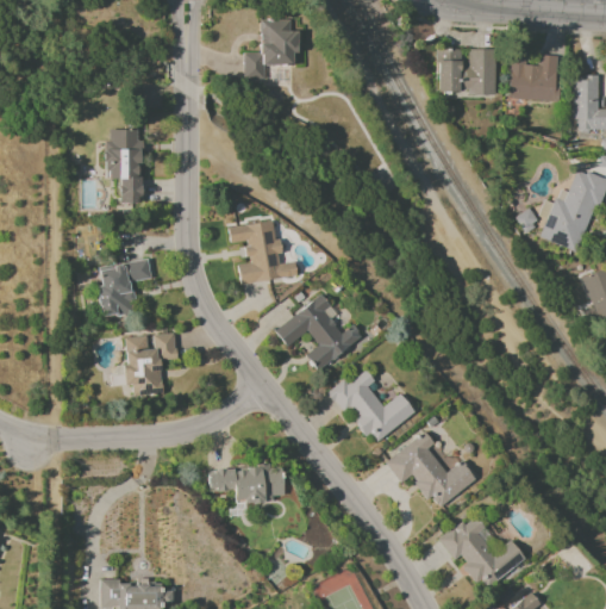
[(295,20),(295,32),(303,32),(303,54),(298,54),(298,66),(268,66),(268,80),(249,80),(249,54),(266,54),(267,33),(266,33),(266,22),(295,20)]
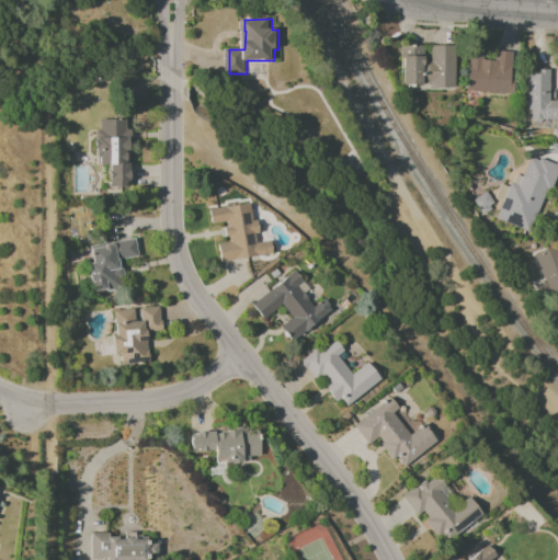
[(460,47),(460,88),(436,89),(435,83),(429,83),(428,86),(409,86),(409,57),(407,56),(407,45),(430,47),(430,58),(431,58),(431,63),(435,63),(436,46),(460,47)]
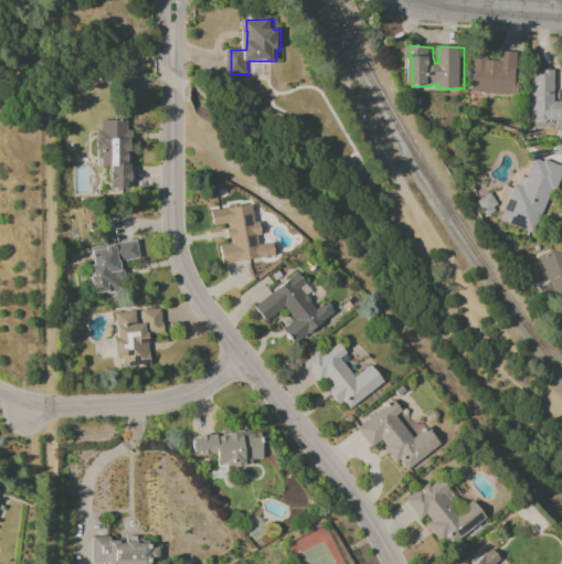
[(522,53),(520,81),(525,81),(522,95),(476,92),(478,67),(477,68),(478,49),(492,49),(492,61),(504,62),(505,52),(522,53)]
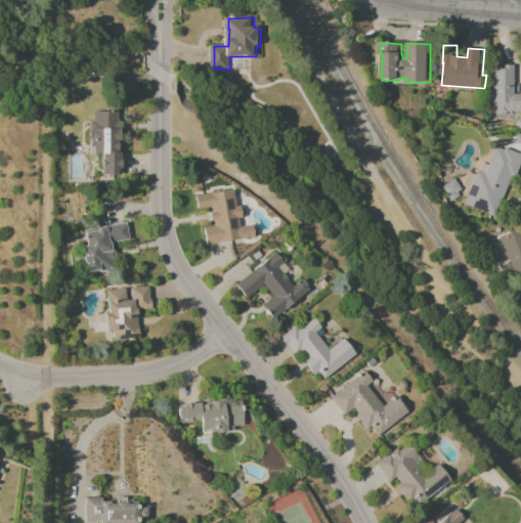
[(519,95),(520,95),(520,112),(513,113),(511,115),(505,115),(502,112),(502,103),(496,101),(496,70),(500,70),(500,67),(506,67),(506,66),(519,66),(519,95)]
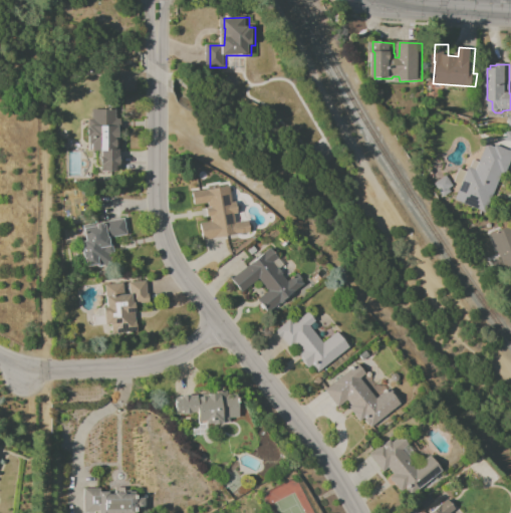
[(116,108),(92,108),(93,117),(88,117),(89,150),(101,150),(101,172),(119,171),(118,117),(116,117),(116,108)]
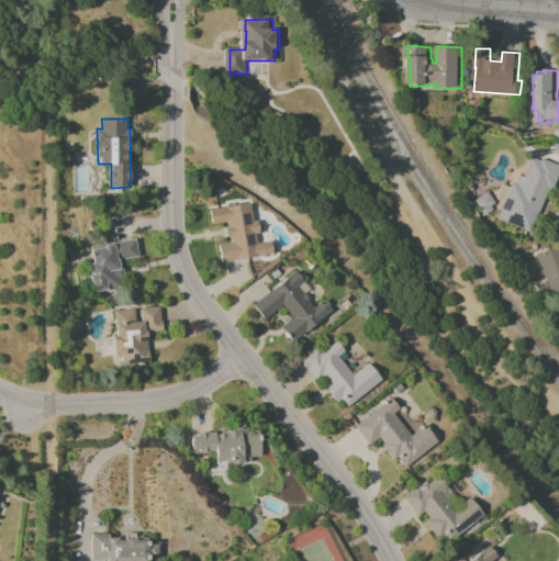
[(498,219),(513,183),(518,186),(530,157),(540,161),(541,157),(558,165),(558,174),(544,209),(535,205),(524,231),(498,219)]
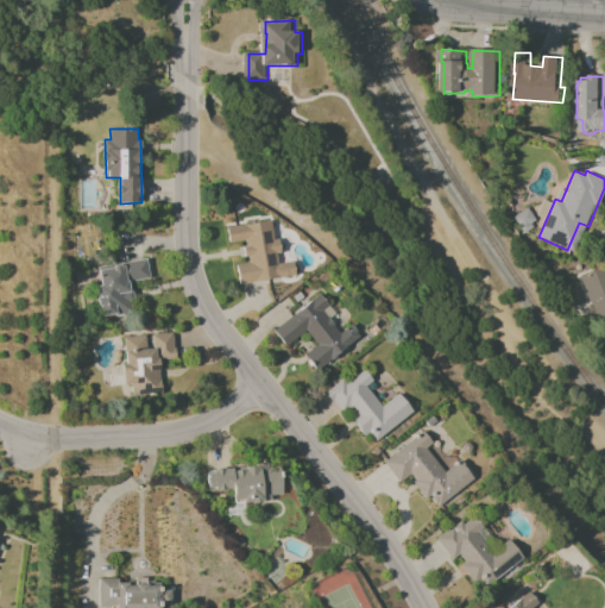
[(525,233),(515,217),(528,208),(539,224),(525,233)]
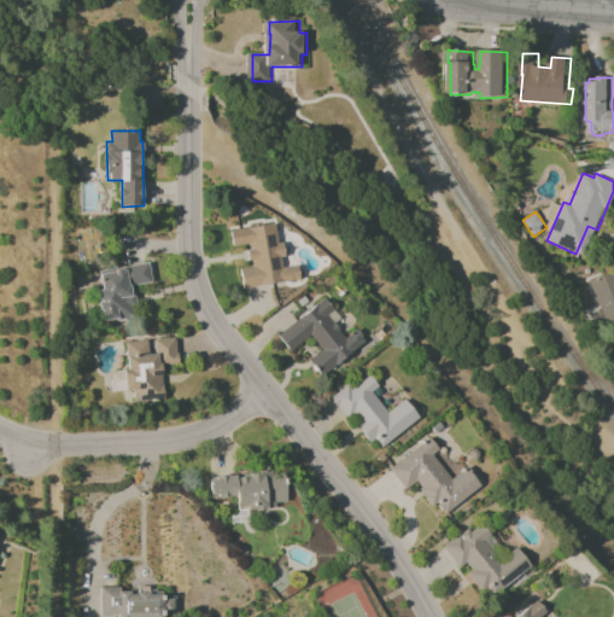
[(232,230),(234,245),(249,244),(252,266),(241,267),(244,286),(300,279),(299,262),(286,265),(284,240),(279,242),(276,223),(232,230)]
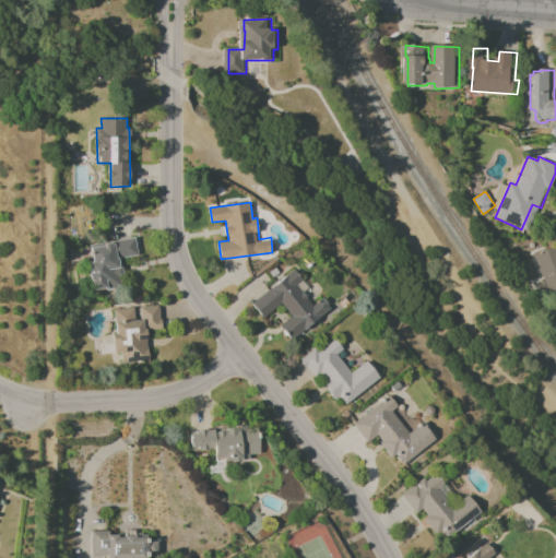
[(139,254),(137,238),(92,244),(94,260),(91,261),(94,289),(125,285),(121,257),(139,254)]
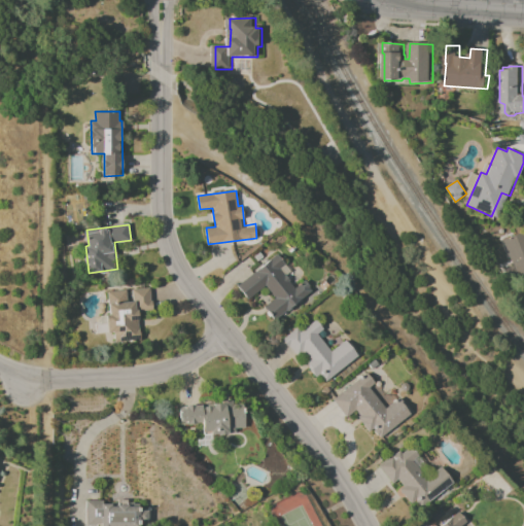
[(523,232),(504,239),(517,276),(523,273),(523,232)]
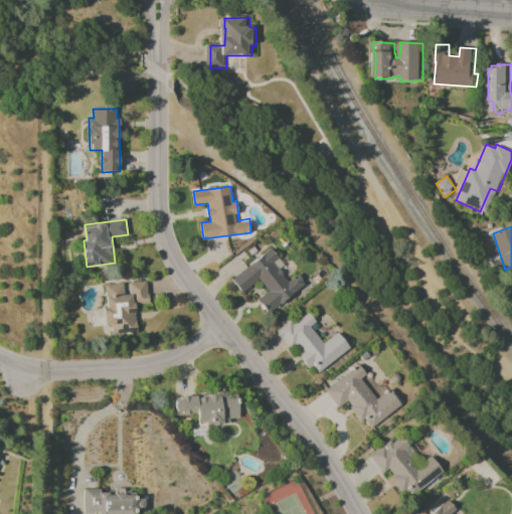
[(269,312),(307,284),(299,273),(289,281),(274,261),(278,258),(272,249),(231,278),(242,292),(261,279),(270,291),(259,298),(269,312)]
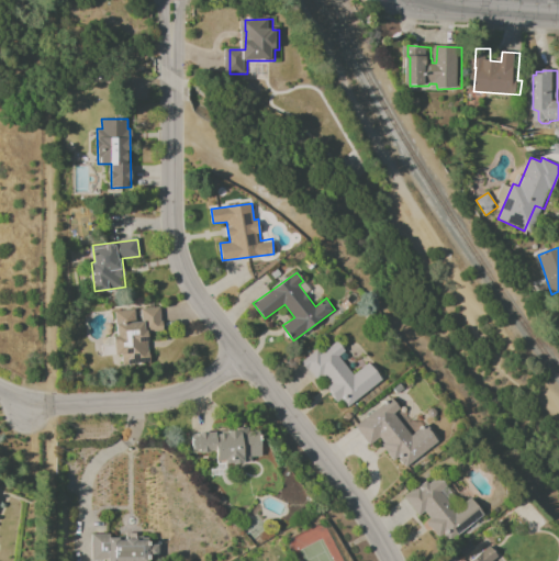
[(151,362),(148,331),(164,329),(161,306),(142,307),(143,320),(137,321),(136,309),(115,310),(118,335),(109,336),(109,346),(115,345),(115,355),(122,354),(123,363),(151,362)]
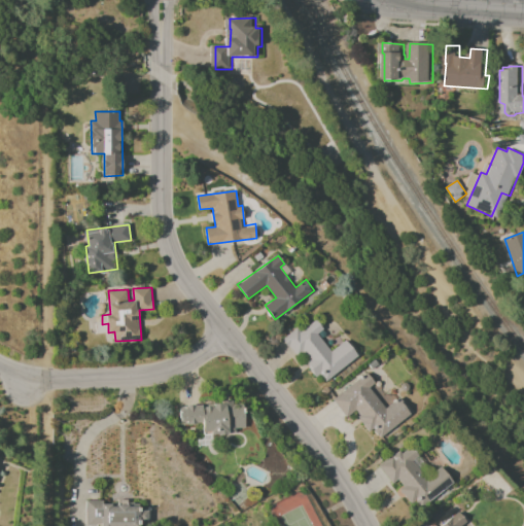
[(359,356),(347,340),(332,351),(318,332),(324,328),(317,319),(301,330),(298,327),(284,337),(298,357),(303,353),(323,382),(359,356)]
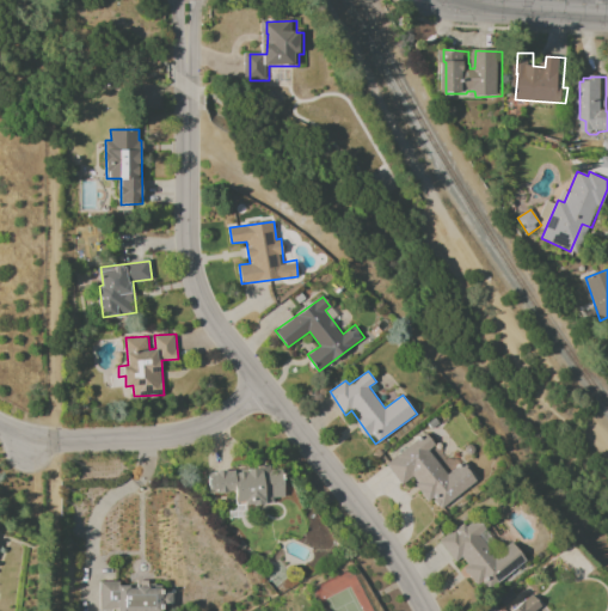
[(386,462),(401,484),(412,477),(429,501),(434,498),(441,508),(478,482),(464,462),(447,474),(430,448),(436,445),(428,433),(386,462)]
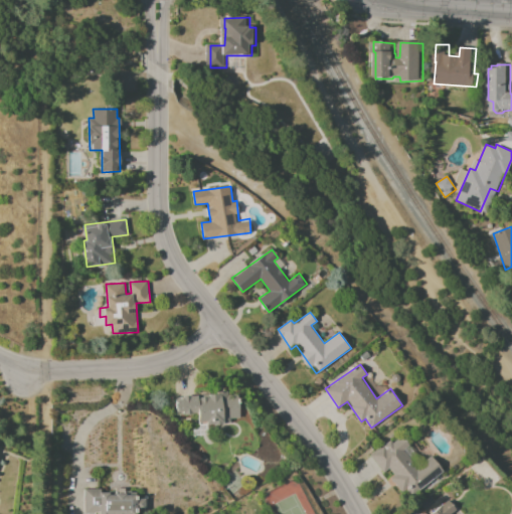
[(238,392),(176,395),(177,414),(198,412),(199,423),(231,422),(231,417),(239,417),(238,392)]
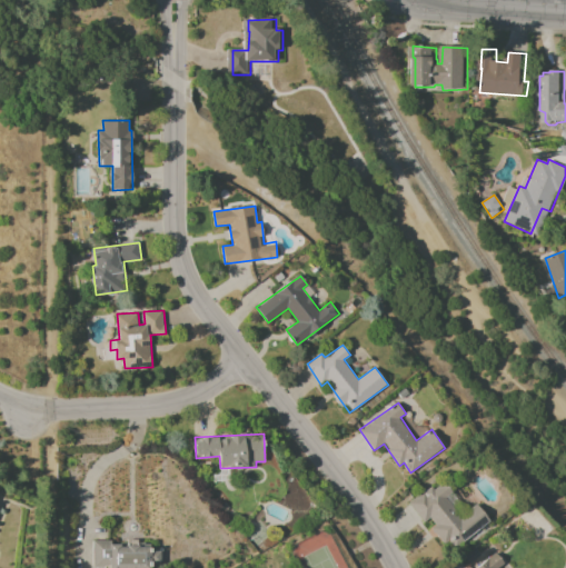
[(490,521),(478,504),(462,516),(447,496),(453,491),(444,479),(410,502),(427,526),(432,521),(452,549),(490,521)]
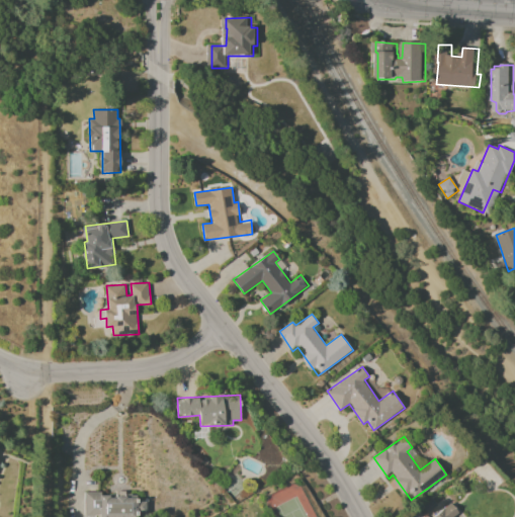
[(85,493),(85,515),(97,515),(97,516),(138,516),(138,511),(147,511),(147,501),(138,501),(138,493),(117,493),(85,493)]
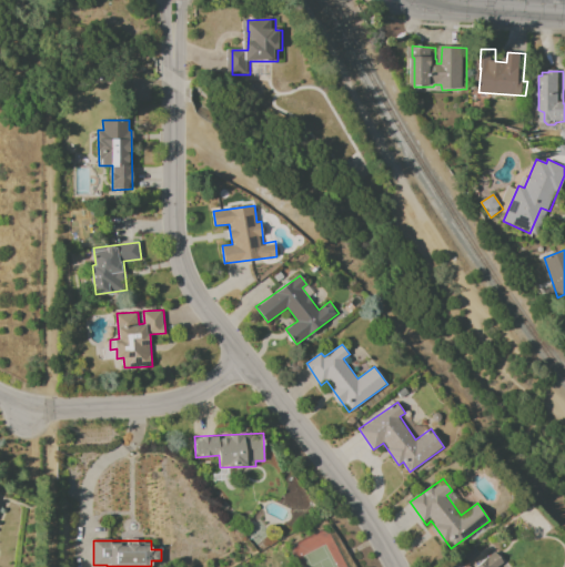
[(474,566),(498,566),(504,564),(495,552),(474,566)]
